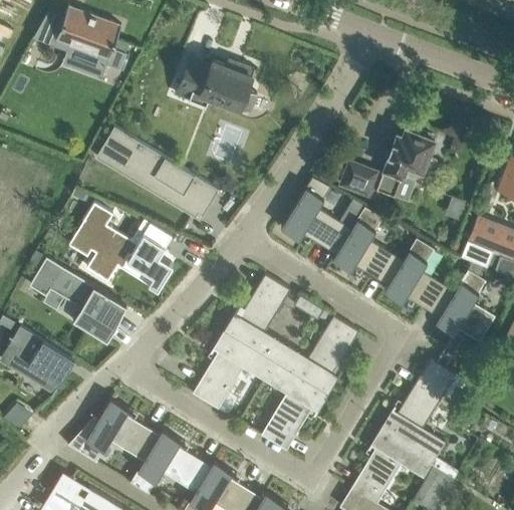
[(63,18),(56,38),(109,59),(106,66),(119,71),(125,54),(112,49),(121,26),(68,7),(63,18)]
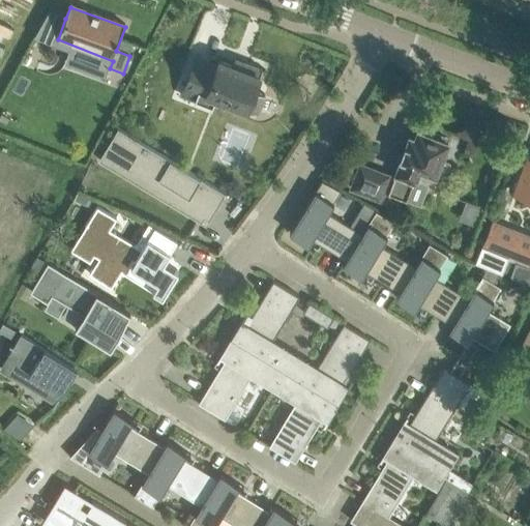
[(216,69),(196,62),(181,98),(212,111),(216,100),(257,117),(265,97),(255,93),(263,72),(243,65),(241,71),(219,63),(216,69)]
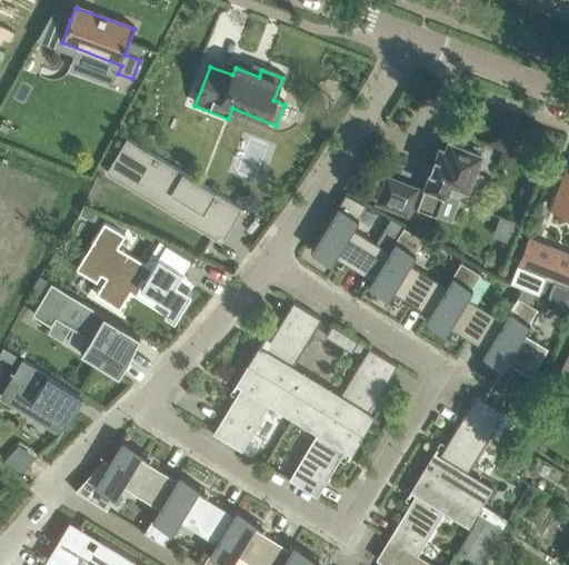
[(118,162),(109,177),(122,186),(127,188),(127,187),(135,192),(138,187),(138,188),(143,179),(163,190),(159,197),(182,211),(185,214),(180,220),(213,240),(222,226),(229,230),(232,226),(242,211),(127,141),(126,142),(129,145),(118,162)]
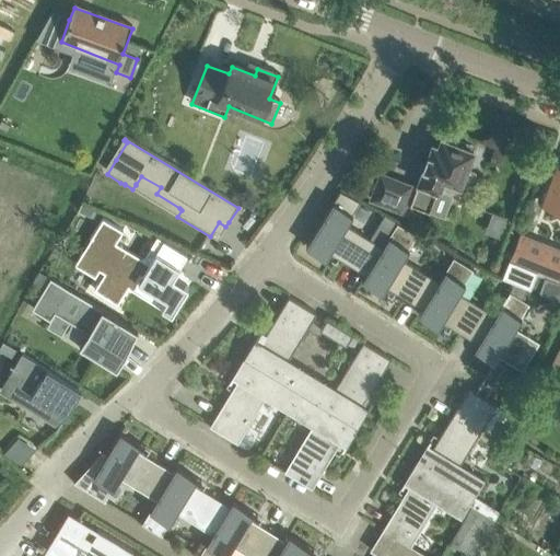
[(465,174),(473,153),(442,141),(439,148),(433,146),(417,190),(381,176),(370,203),(407,217),(410,208),(430,216),(438,194),(439,195),(442,187),(457,194),(459,187),(469,190),(474,177),(465,174)]
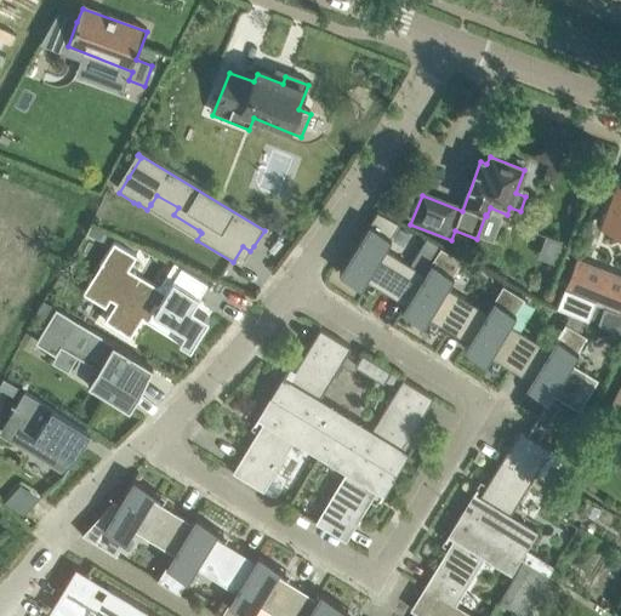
[(598,226),(620,234),(620,184),(615,182),(598,226)]
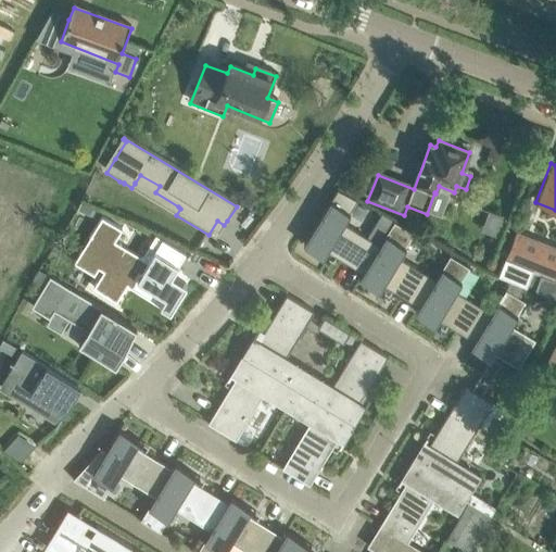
[(363,178),(356,197),(366,200),(374,182),(363,178)]
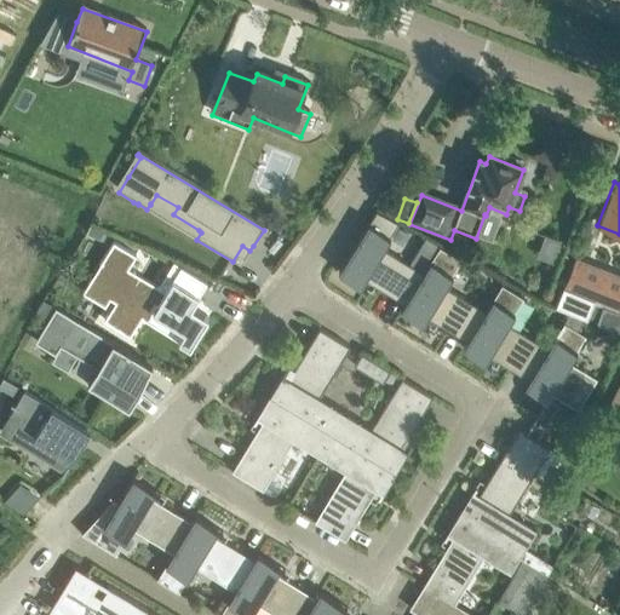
[(405,308),(424,276),(384,252),(399,226),(377,214),(339,276),(366,292),(367,291),(361,287),(363,282),(405,308)]
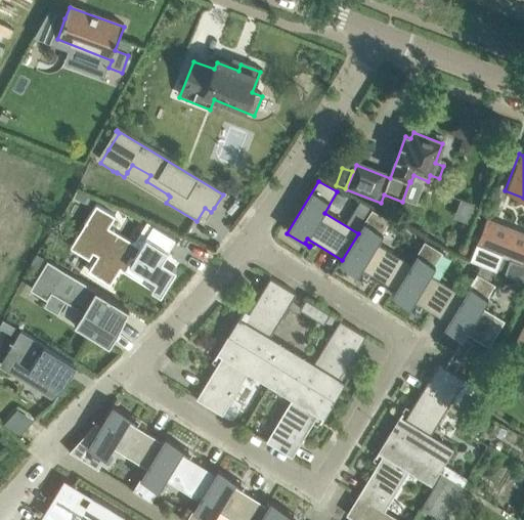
[(96,207),(74,244),(93,255),(98,246),(103,249),(97,258),(88,273),(111,287),(120,271),(125,262),(130,265),(129,266),(134,269),(135,268),(147,275),(146,276),(149,278),(144,287),(161,296),(176,270),(174,269),(169,278),(157,270),(162,262),(175,241),(153,227),(134,258),(129,255),(131,252),(110,239),(107,242),(102,239),(108,229),(115,219),(96,207)]
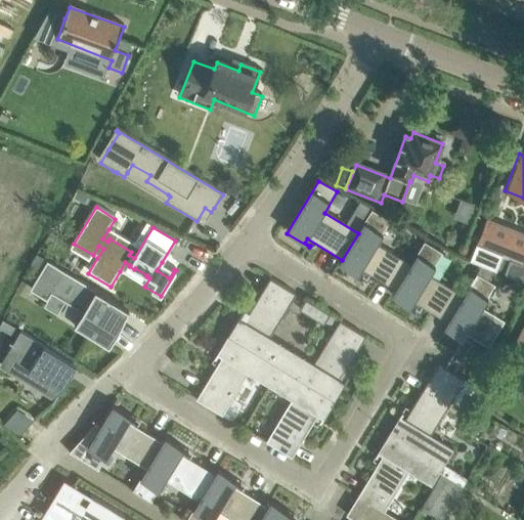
[(372,212),(358,233),(342,260),(339,265),(361,279),(362,277),(357,274),(360,271),(395,292),(410,266),(377,245),(390,223),(372,212)]
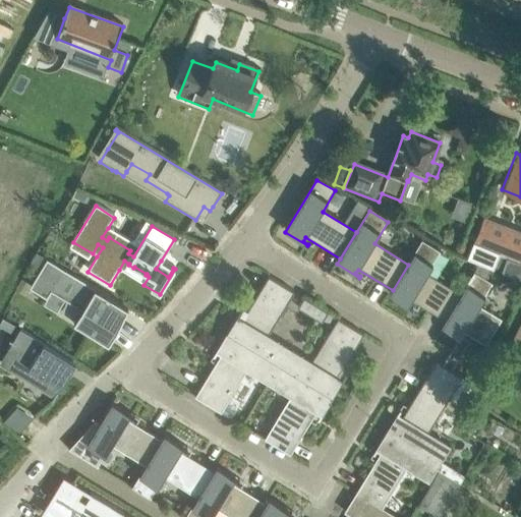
[(112,226),(135,238),(142,225),(120,212),(112,226)]
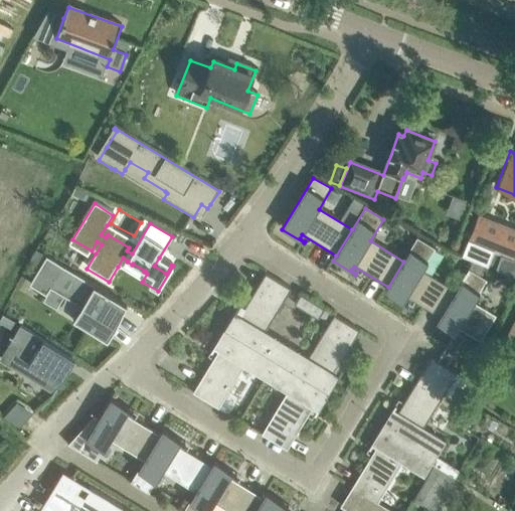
[(488,269),(494,253),(505,227),(480,217),(464,259),(488,269)]
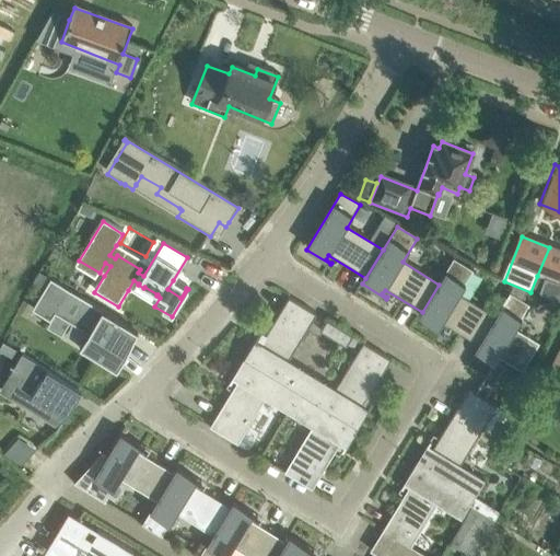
[(537,276),(545,279),(559,284),(559,251),(549,247),(537,276)]
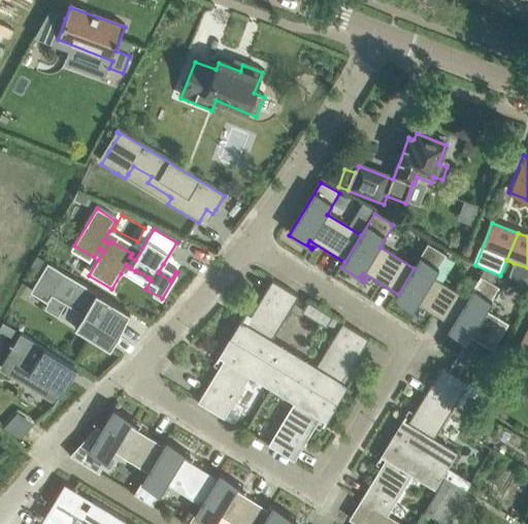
[(451,327),(466,300),(433,280),(447,257),(427,246),(414,268),(398,294),(394,300),(418,314),(418,313),(414,309),(416,305),(451,327)]
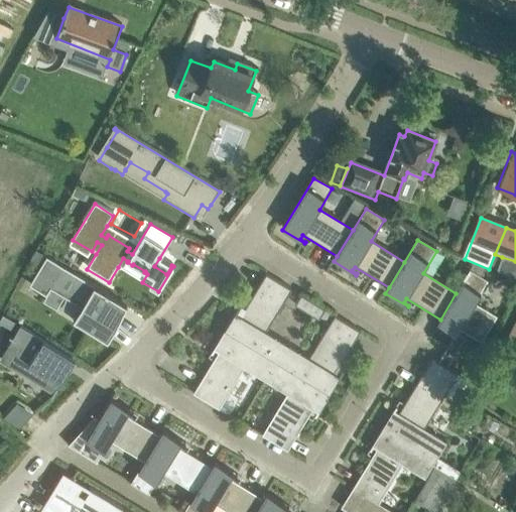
[(515,261),(502,257),(497,272),(515,278),(515,261)]
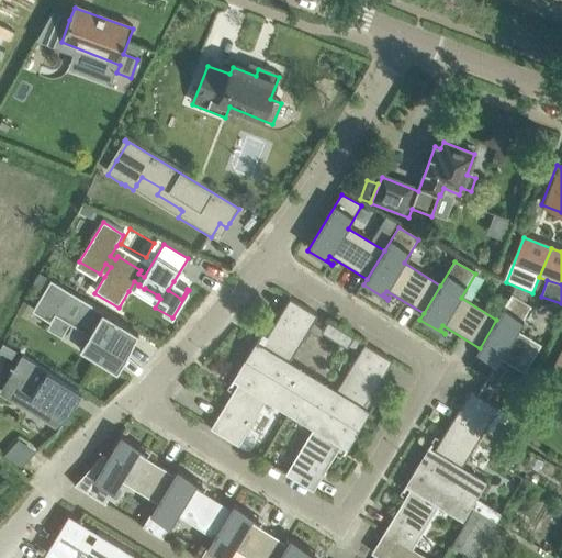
[(138,335),(51,281),(40,300),(41,300),(33,313),(48,322),(47,323),(51,324),(56,316),(89,336),(85,343),(80,350),(98,361),(117,374),(126,358),(138,335)]
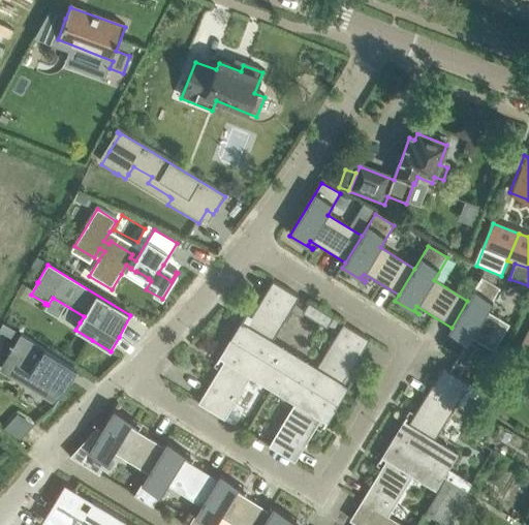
[(481,278),(467,301),(452,328),(448,333),(467,344),(468,343),(467,342),(470,338),(493,352),(509,327),(487,312),(500,289),(481,278)]
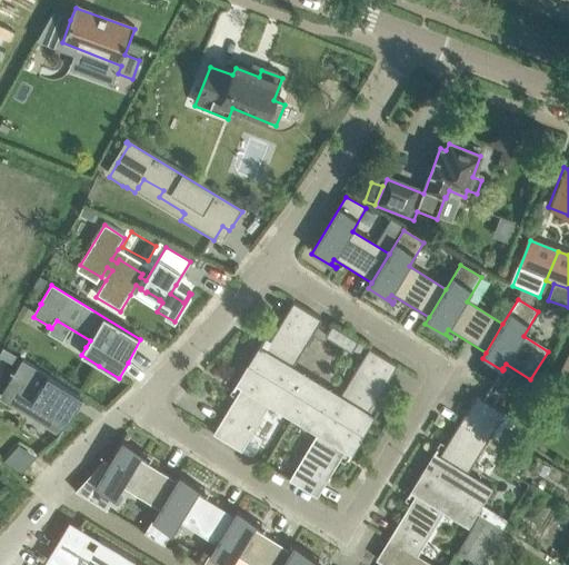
[(265,337),(247,366),(306,402),(317,382),(316,382),(315,382),(293,368),(321,321),(293,304),(265,352),(260,348),(267,338),(265,337)]
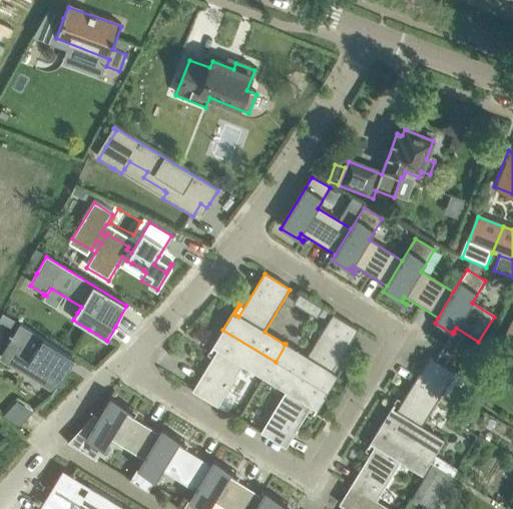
[(293,306),(305,313),(312,303),(300,296),(293,306)]
